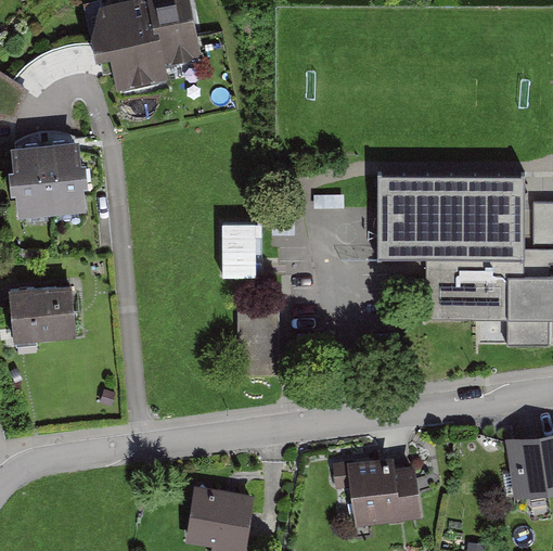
[(146,0),(148,3),(92,12),(101,62),(112,61),(116,91),(169,82),(167,65),(198,60),(189,0),(146,0)]
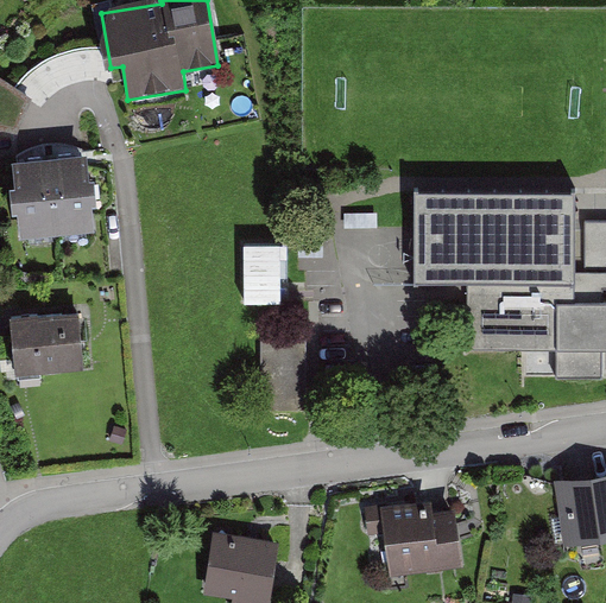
[(0,132),(19,137),(31,90),(0,83),(0,132)]
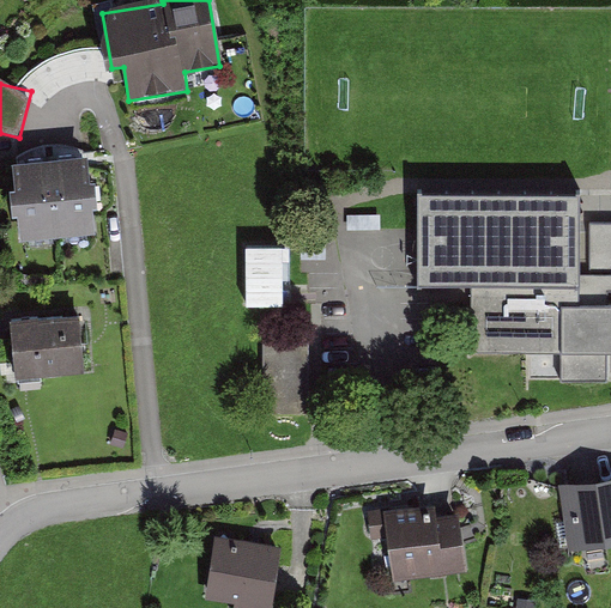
[(90,159),(10,165),(13,218),(20,218),(23,245),(97,239),(95,206),(103,205),(102,181),(92,182),(90,159)]
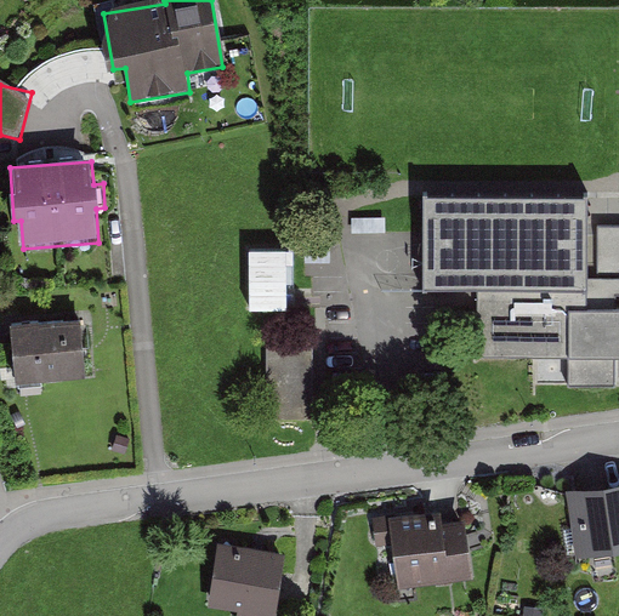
[(585,192),(421,193),(421,237),(421,289),(436,289),(475,289),(585,287),(585,280),(585,234),(585,192)]
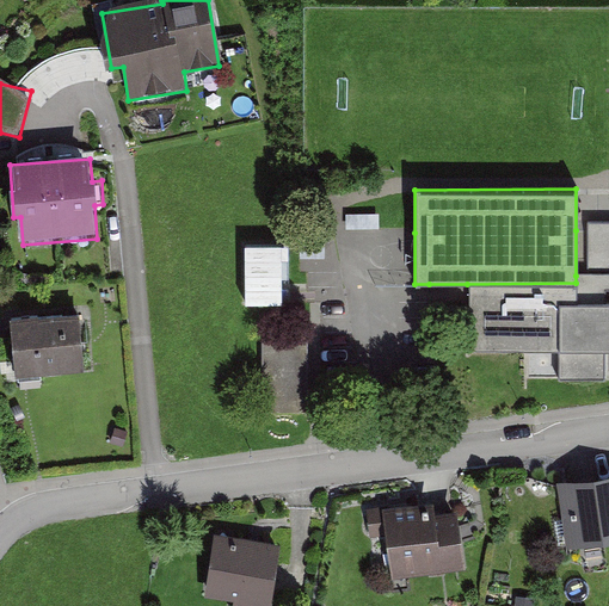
[(608,229),(576,230),(576,276),(608,274),(608,229)]
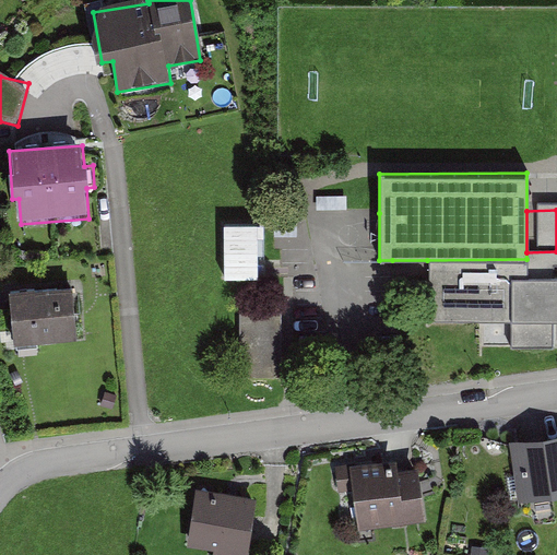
[(223,226),(226,282),(260,281),(258,224),(223,226)]
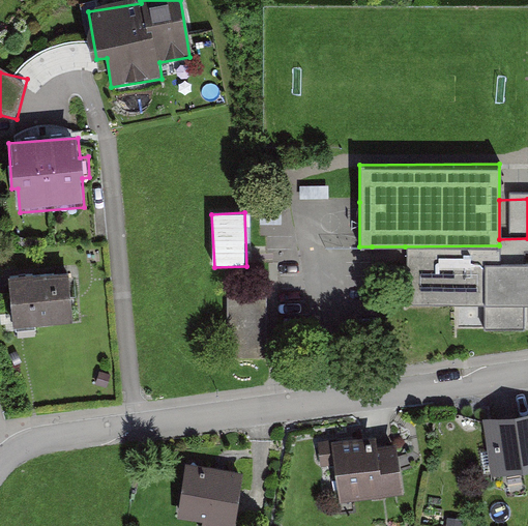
[(499,245),(405,246),(406,305),(527,304),(527,262),(524,263),(524,254),(527,253),(527,238),(499,239),(499,245)]
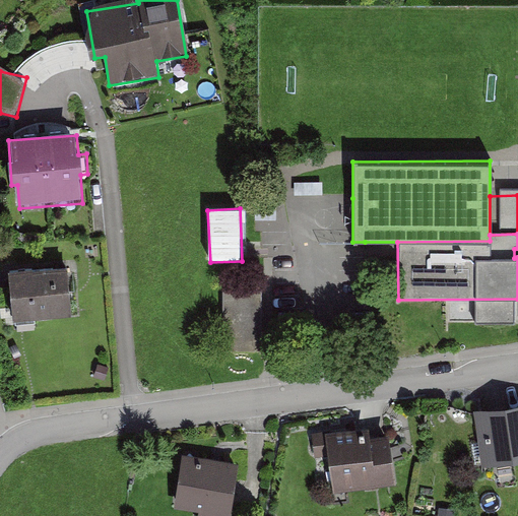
[(12,323),(70,318),(66,269),(8,273),(12,323)]
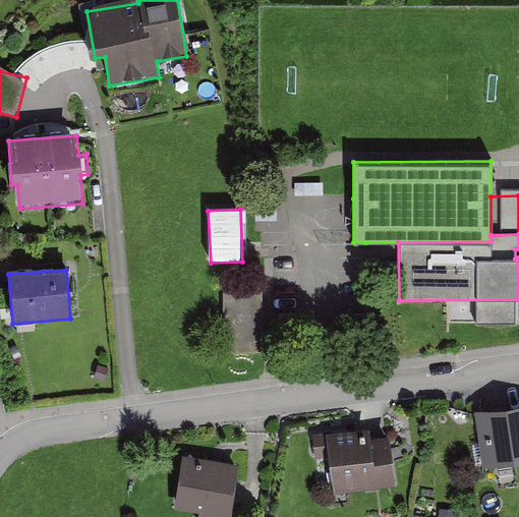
[(222,288),(222,353),(262,353),(262,288),(222,288)]
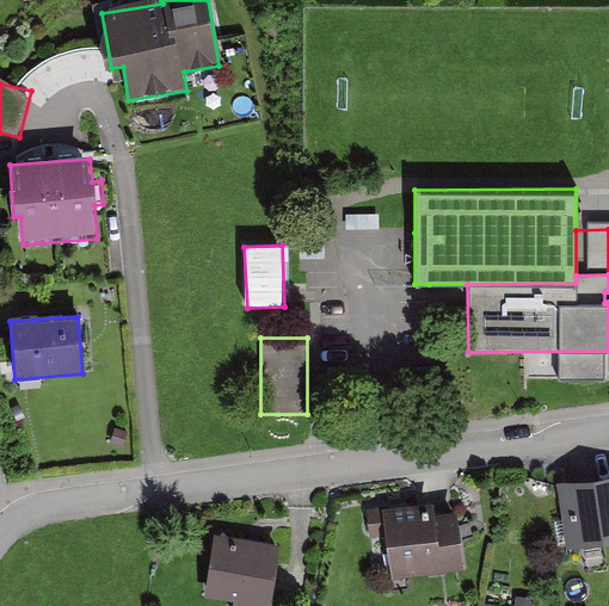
[(608,476),(557,484),(565,550),(608,544),(608,476)]
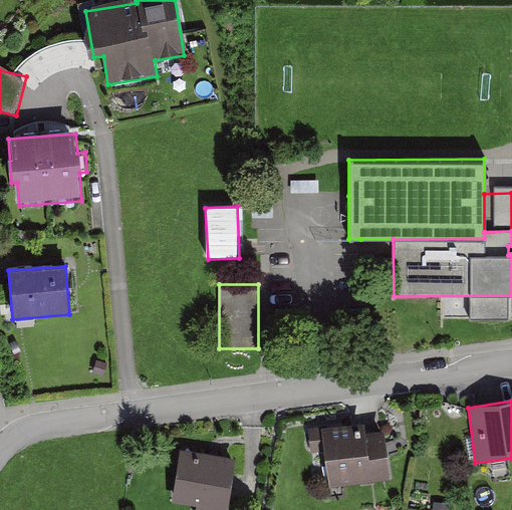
[(361,426),(309,431),(312,457),(328,456),(331,486),(389,480),(385,434),(362,436),(361,426)]
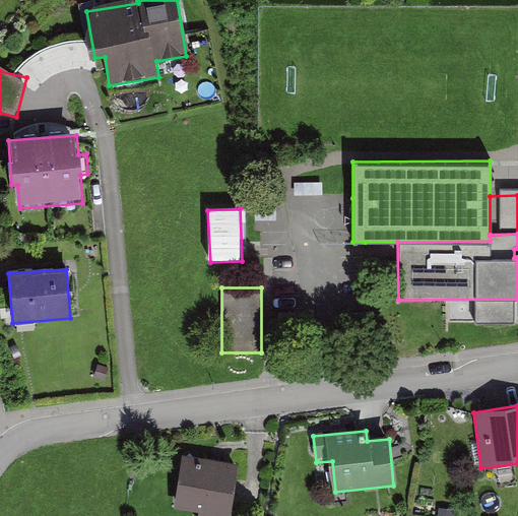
[(181,455),(173,509),(197,513),(197,515),(229,515),(237,463),(181,455)]
